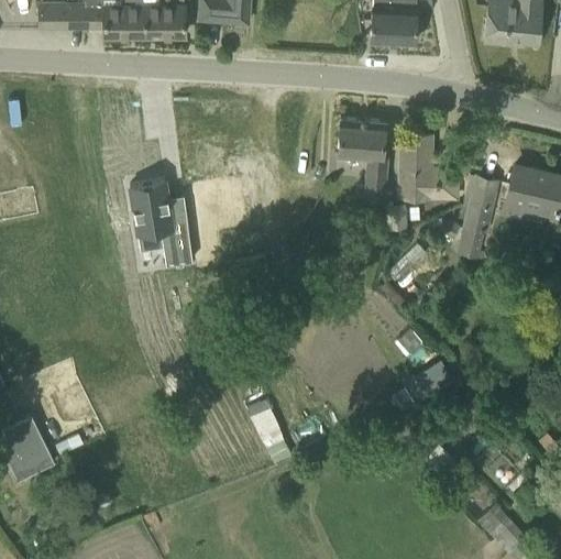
[(145,39),(145,21),(130,21),(131,7),(123,7),(122,0),(83,0),(86,3),(86,7),(68,7),(68,8),(69,30),(89,30),(105,30),(105,39),(145,39)]
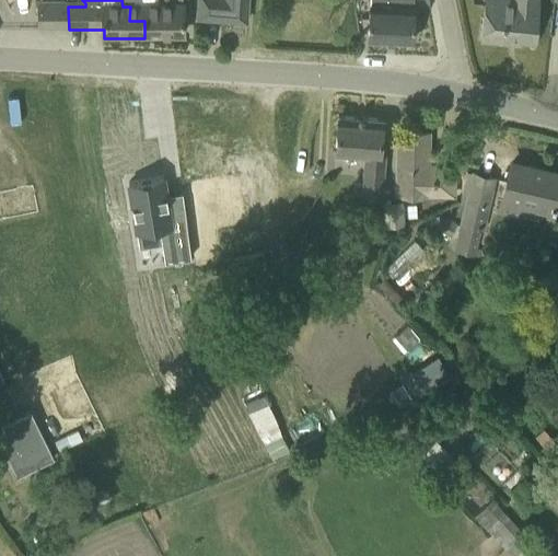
[(131,0),(121,0),(123,7),(130,7),(129,21),(144,21),(144,38),(185,37),(184,10),(183,10),(183,0),(160,0),(160,6),(132,6),(131,0)]
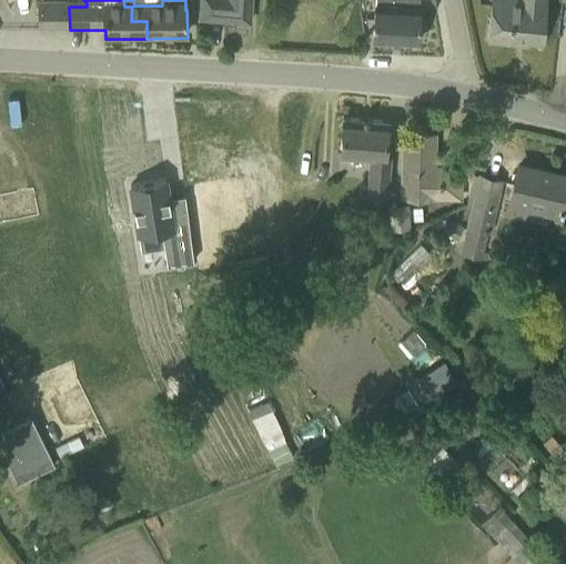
[(203,0),(203,17),(253,20),(253,0),(203,0)]
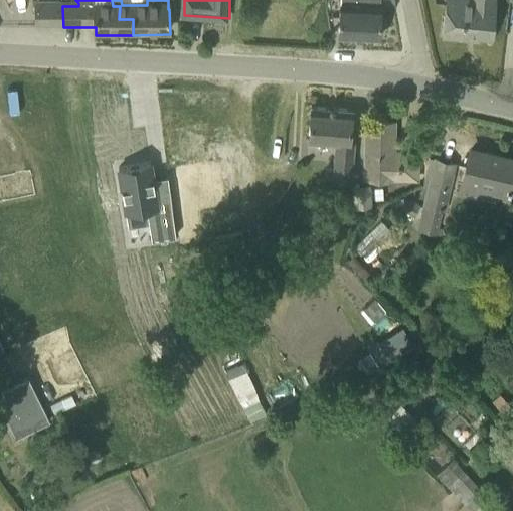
[(341,0),(341,6),(341,20),(340,40),(380,41),(381,9),(381,0),(341,0)]
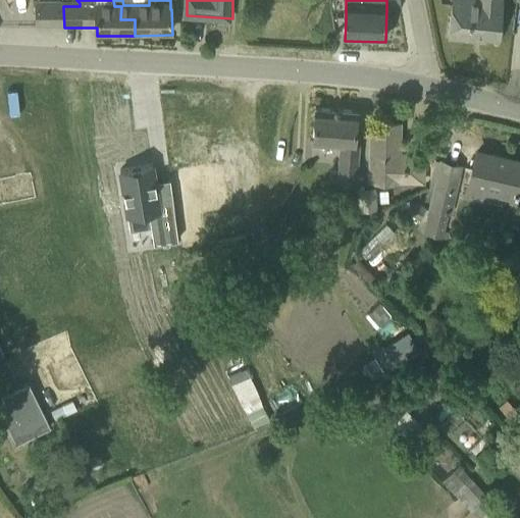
[(474,39),(500,42),(501,42),(505,5),(504,5),(504,0),(481,0),(481,3),(455,0),(450,41),(474,43),(474,39)]
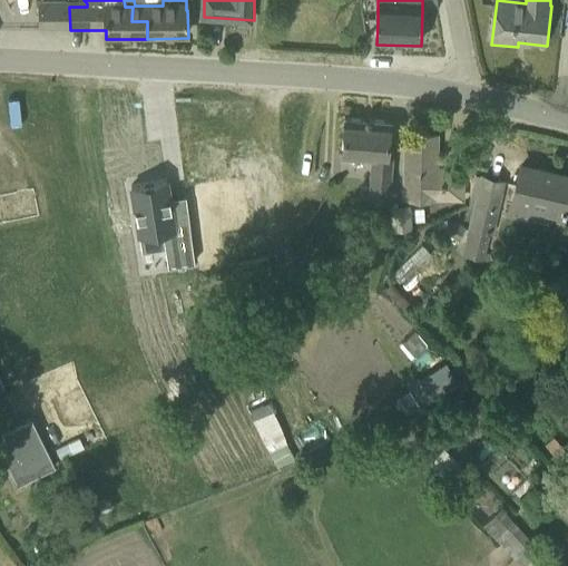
[(40,30),(70,30),(69,8),(69,7),(40,7),(40,30)]
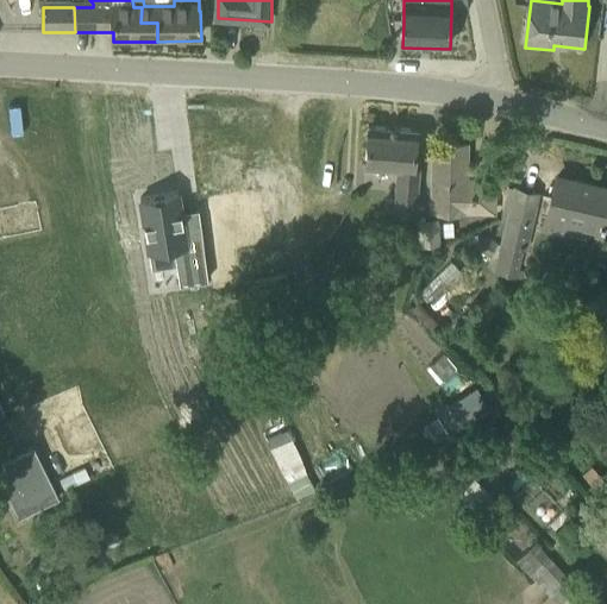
[(414,172),(415,157),(418,133),(370,130),(367,171),(400,174),(396,213),(418,215),(421,174),(414,172)]
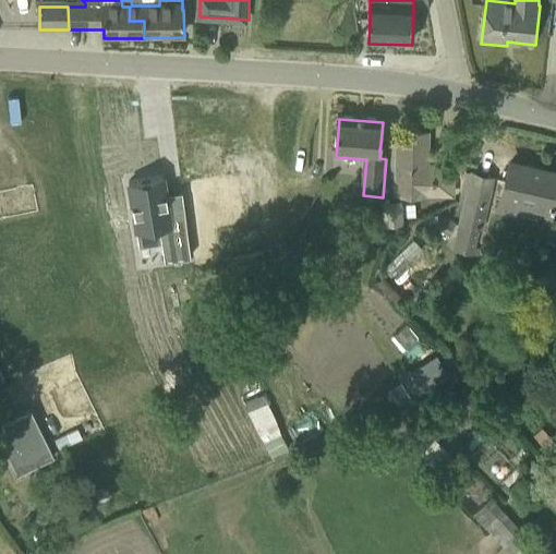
[(454,199),(454,191),(455,169),(427,168),(428,136),(398,135),(397,196),(454,199)]
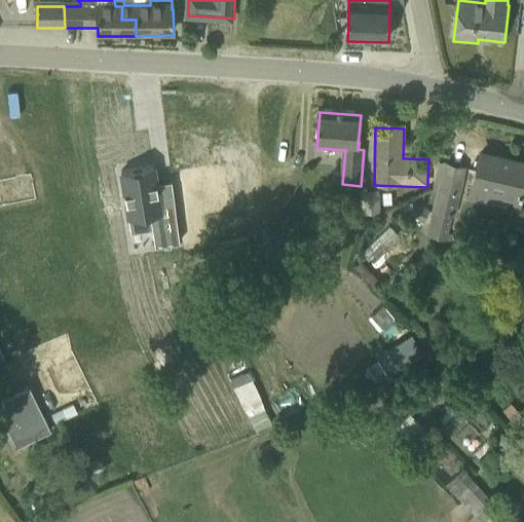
[(522,198),(523,192),(523,165),(511,162),(511,165),(480,158),(473,192),(488,196),(489,191),(522,198)]
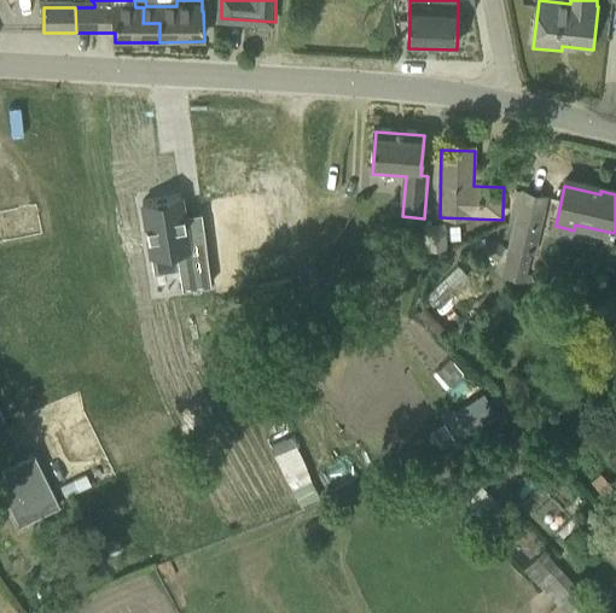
[(518,227),(504,281),(526,286),(540,232),(547,202),(524,196),(518,227)]
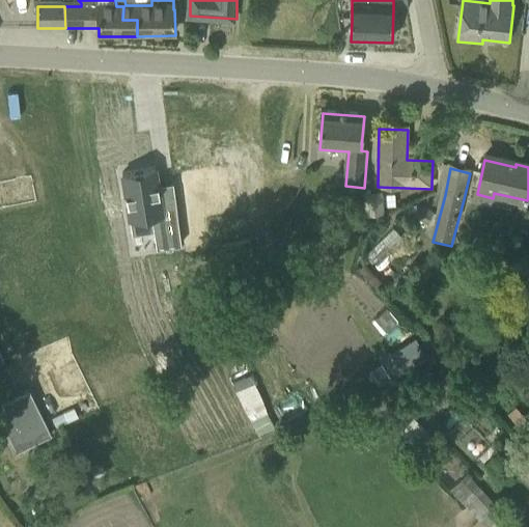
[(156,173),(123,178),(131,225),(152,221),(158,254),(183,250),(175,199),(161,201),(156,173)]
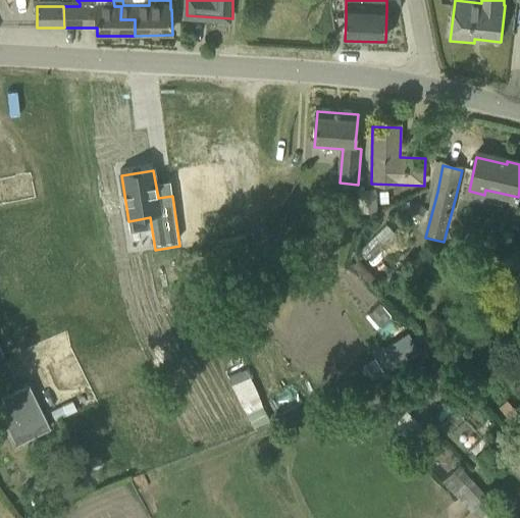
[(184,185),(171,187),(172,196),(179,246),(204,243),(200,214),(225,210),(224,200),(221,171),(183,176),(184,185)]
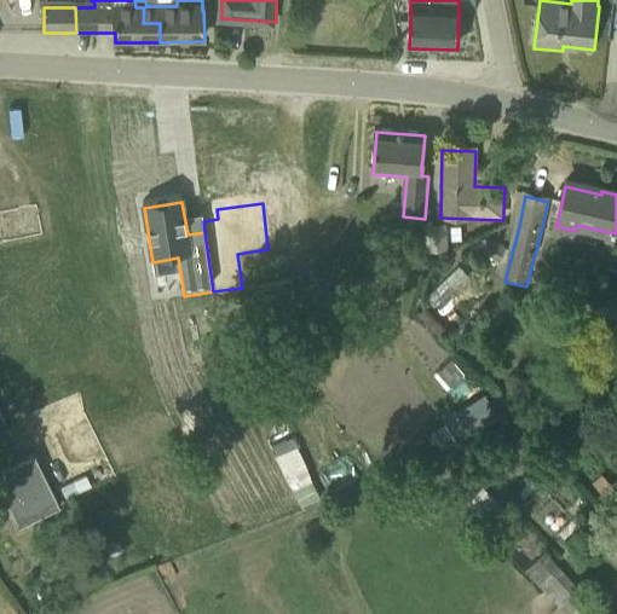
[(0,288),(3,289),(0,277),(0,270),(6,270),(3,254),(24,249),(28,265),(47,261),(36,212),(29,213),(28,206),(0,210),(0,288)]
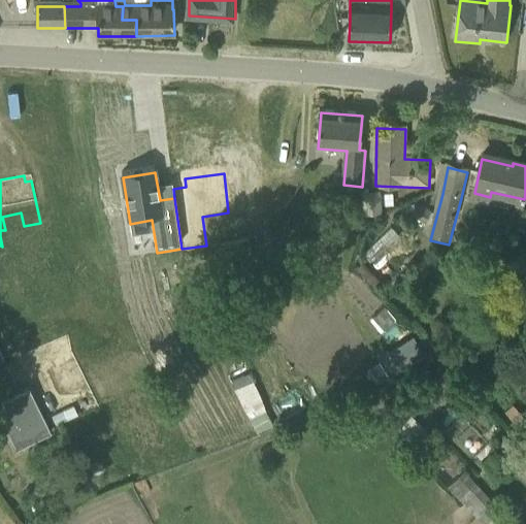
[(362,193),(364,216),(382,214),(380,192),(362,193)]
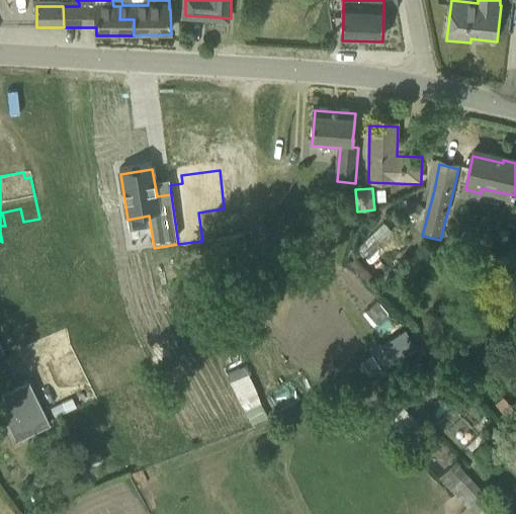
[(383,307),(376,313),(380,319),(388,313),(383,307)]
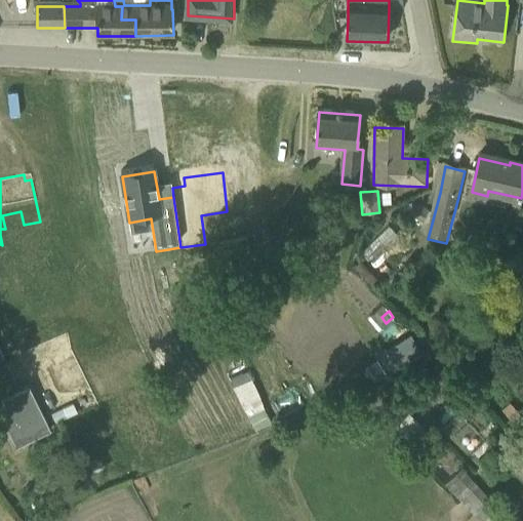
[(43,415),(30,389),(0,402),(0,436),(9,432),(17,450),(36,441),(51,434),(43,415)]
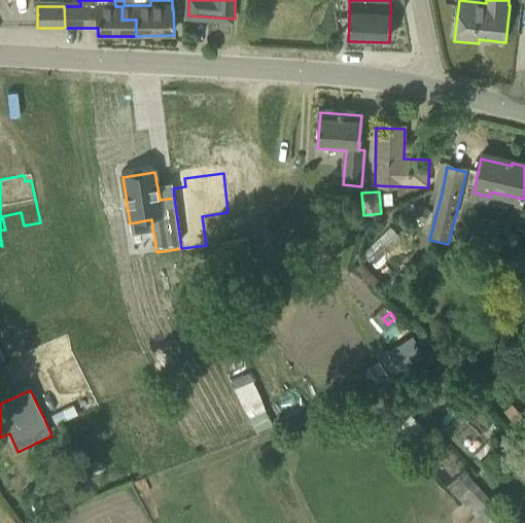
[(524,456),(511,469),(524,483),(524,456)]
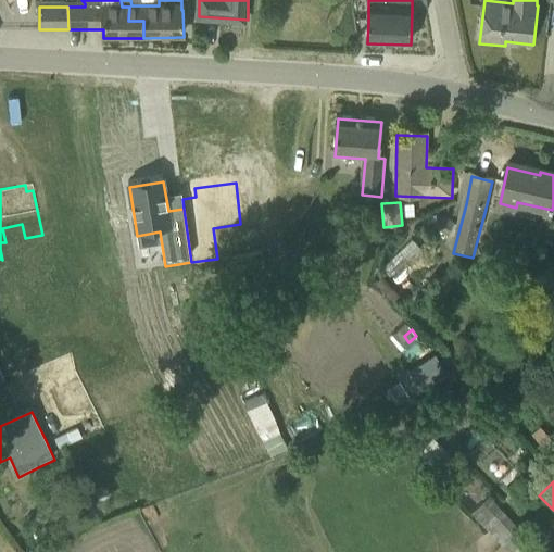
[(534,551),(537,549),(490,500),(473,516),(506,551),(534,551)]
